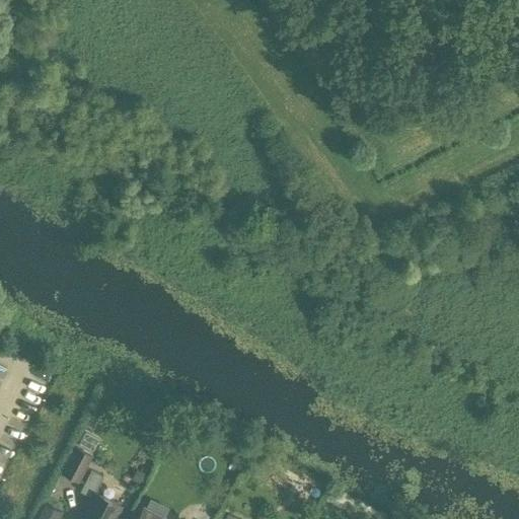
[(90,456),(76,448),(62,474),(76,482),(90,456)]
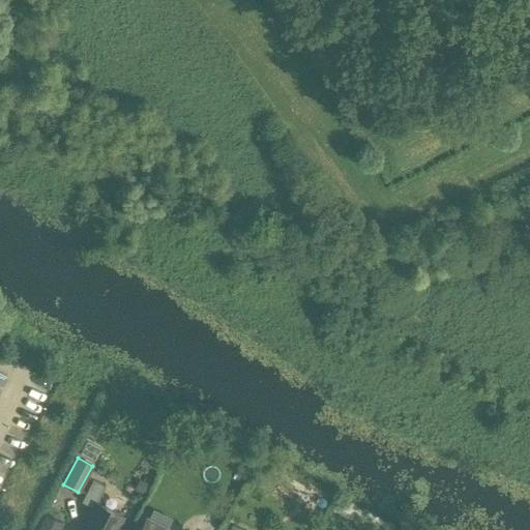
[(93,508),(82,529),(117,529),(124,518),(97,503),(106,487),(94,480),(90,488),(87,494),(83,502),(93,508)]
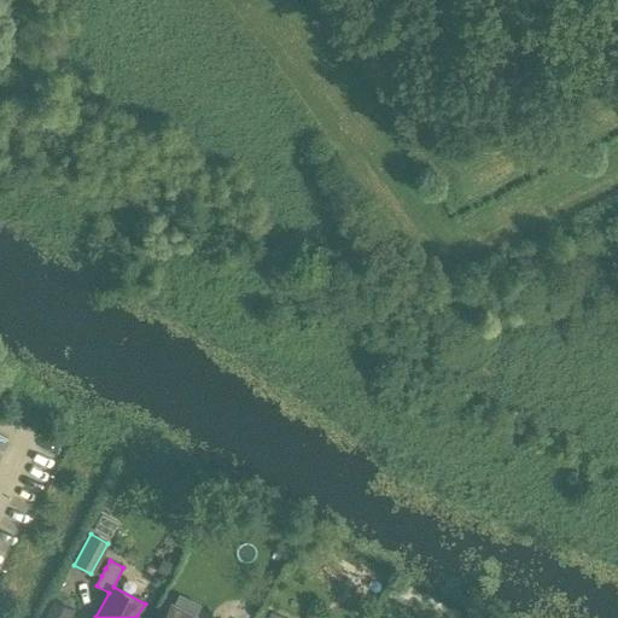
[(168,578),(174,566),(164,561),(158,573),(168,578)]
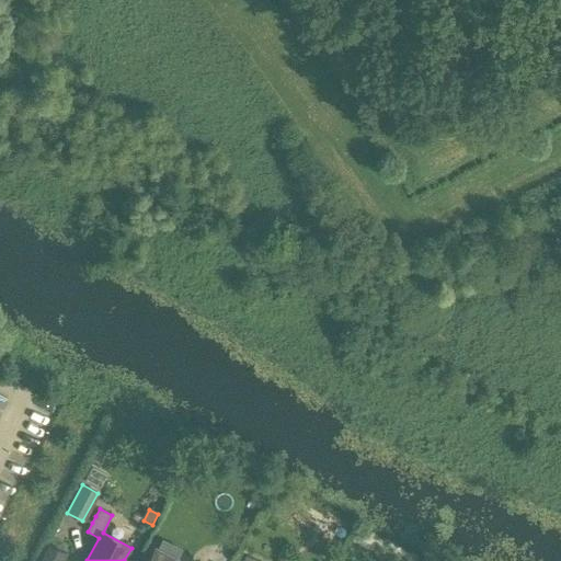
[(61,560),(66,553),(49,546),(41,560),(61,560)]
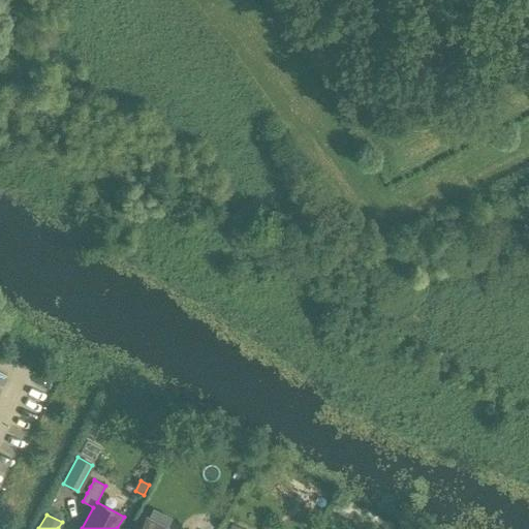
[(141,528),(165,528),(146,519),(141,528)]
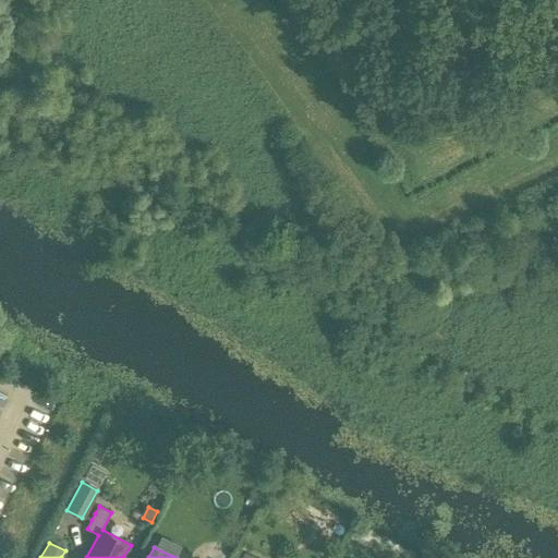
[(264,557),(246,548),(241,557),(264,557)]
